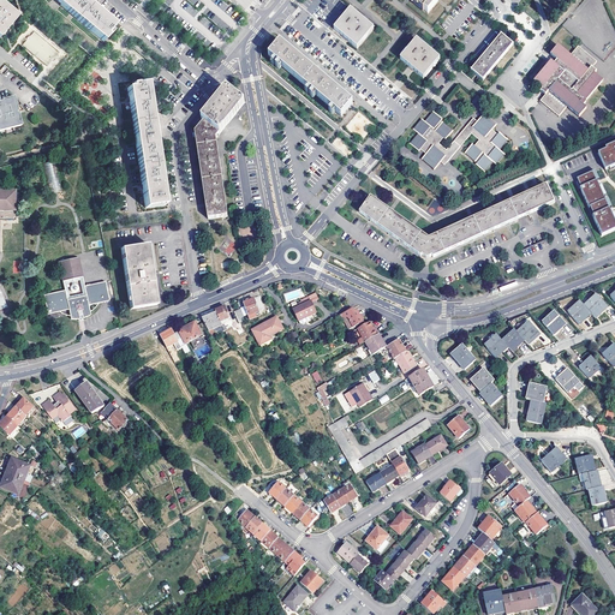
[(54,0),(105,43),(112,35),(109,33),(115,27),(113,24),(88,3),(84,0),(54,0)]
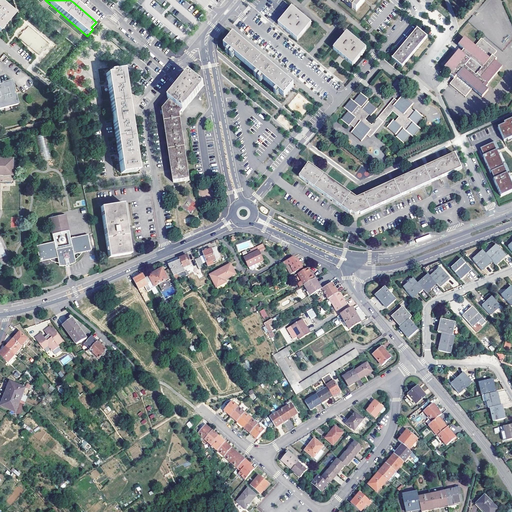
[(341,0),(356,12),(365,0),(341,0)]
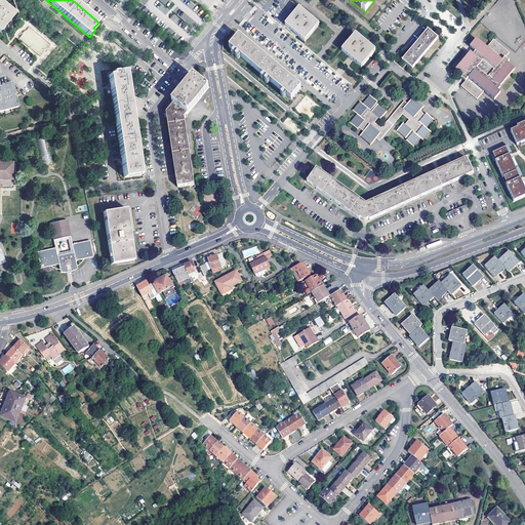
[(0,1),(0,32),(15,14),(0,1)]
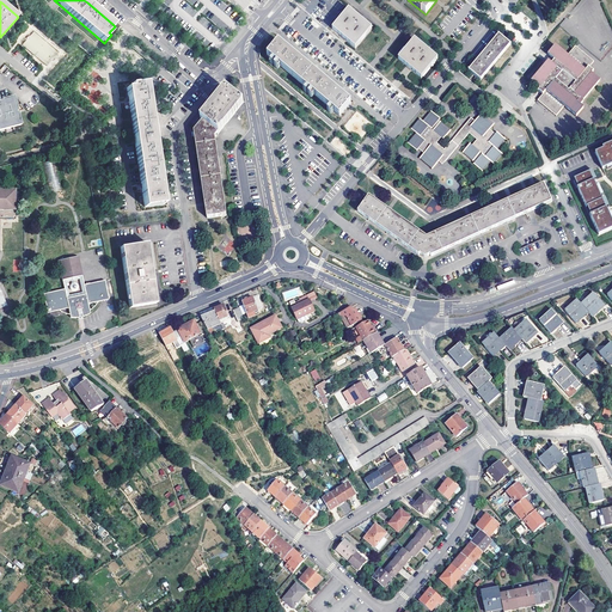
[(188,5),(184,8),(191,17),(195,13),(188,5)]
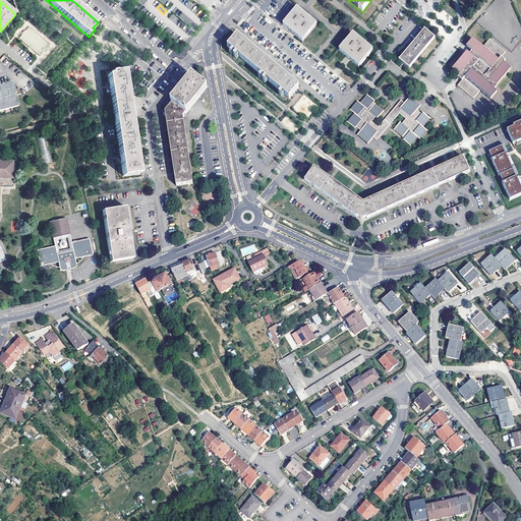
[(316,24),(297,8),(283,24),(293,33),(303,42),(316,24)]
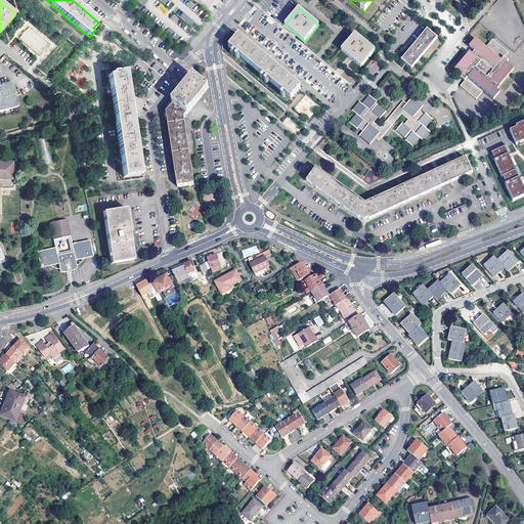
[(18,38),(40,56),(50,44),(29,27),(18,38)]
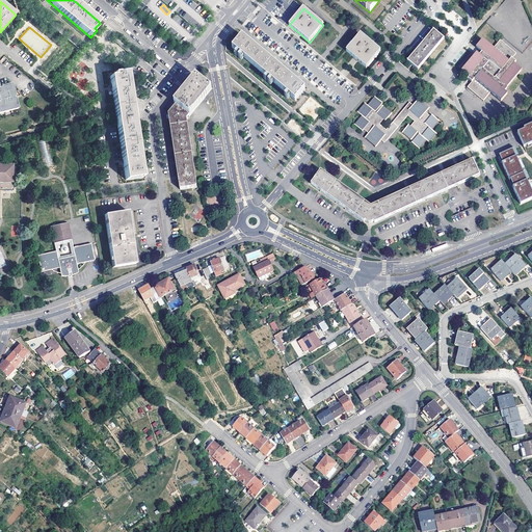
[(443,40),(433,30),(428,36),(411,56),(406,61),(417,70),(443,40)]
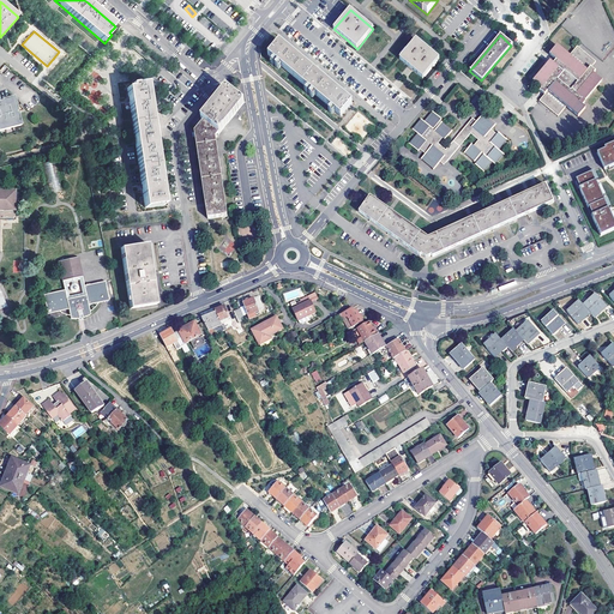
[(438,60),(416,41),(399,60),(410,70),(422,79),(438,60)]
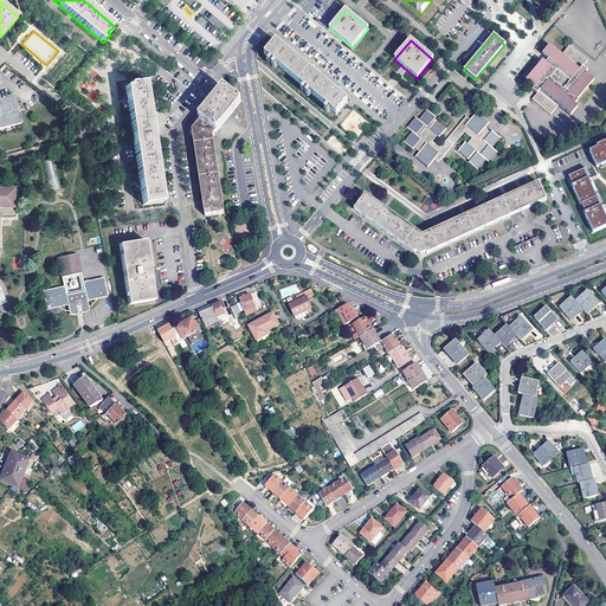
[(337,115),(348,102),(337,94),(315,75),(302,64),(281,46),(276,43),(265,55),(337,115)]
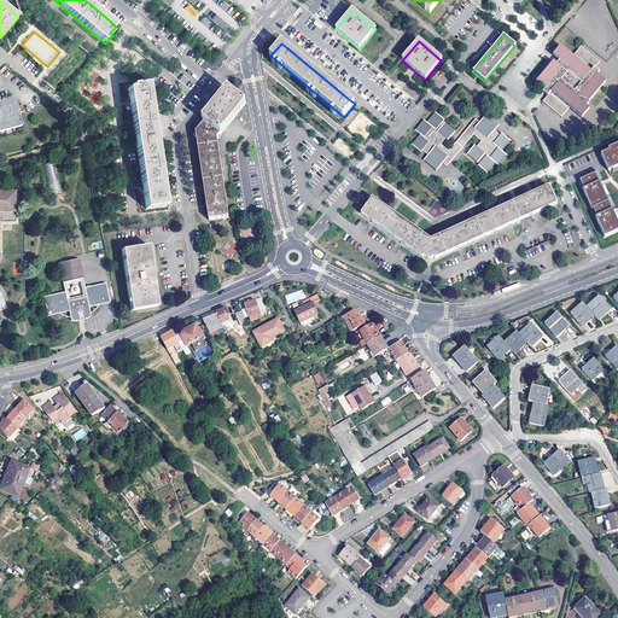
[(536,82),(544,89),(543,92),(544,93),(548,97),(542,101),(561,118),(570,108),(581,118),(589,109),(583,104),(586,100),(588,103),(606,82),(599,75),(600,74),(595,69),(600,63),(582,47),(573,58),(561,47),(554,56),(560,62),(558,65),(554,62),(536,82)]
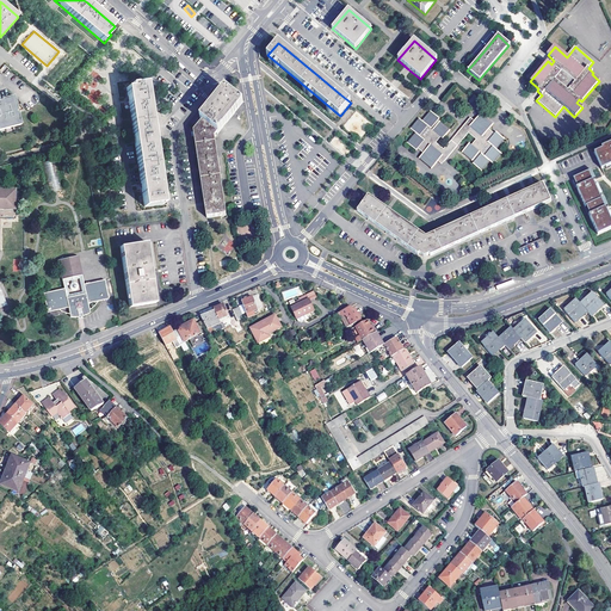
[(146,84),(127,87),(144,207),(164,204),(161,184),(158,159),(153,133),(152,117),(149,103),(146,84)]
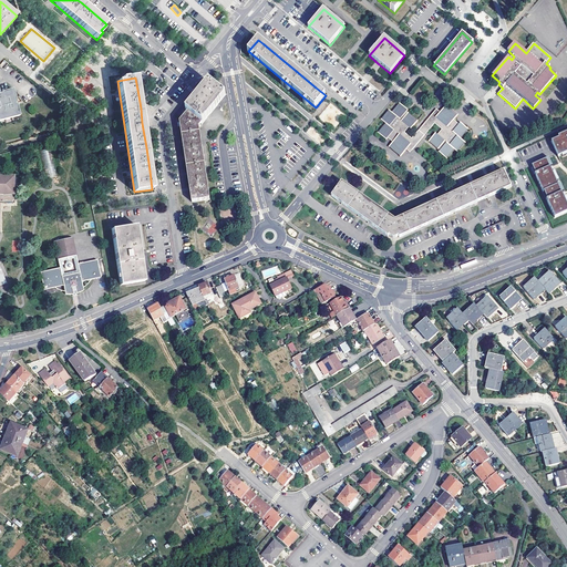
[(186,110),(189,112),(203,123),(226,95),(209,82),(186,110)]
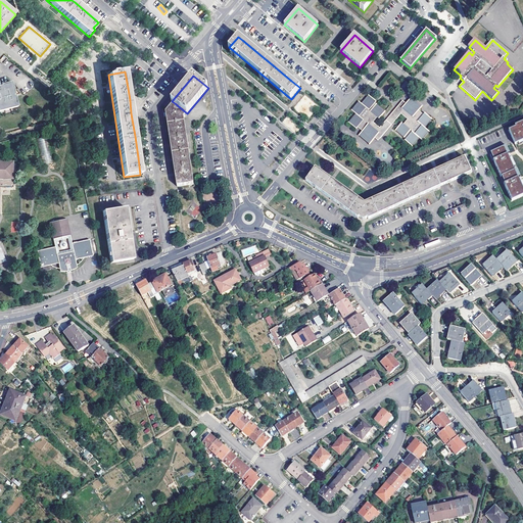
[(0,109),(16,105),(11,82),(0,85),(0,109)]
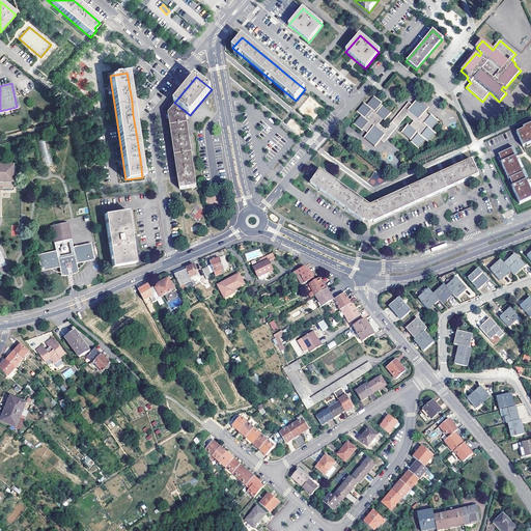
[(425,112),(429,108),(418,99),(410,108),(407,105),(386,130),(379,123),(383,119),(385,120),(391,113),(382,106),(381,107),(380,106),(382,104),(374,98),(367,105),(365,104),(357,112),(361,116),(354,124),(361,131),(362,129),(367,133),(363,137),(375,147),(385,138),(388,140),(409,116),(415,121),(411,127),(409,124),(403,132),(413,141),(412,142),(419,148),(426,140),(429,142),(437,134),(431,130),(440,120),(431,114),(430,116),(425,112)]
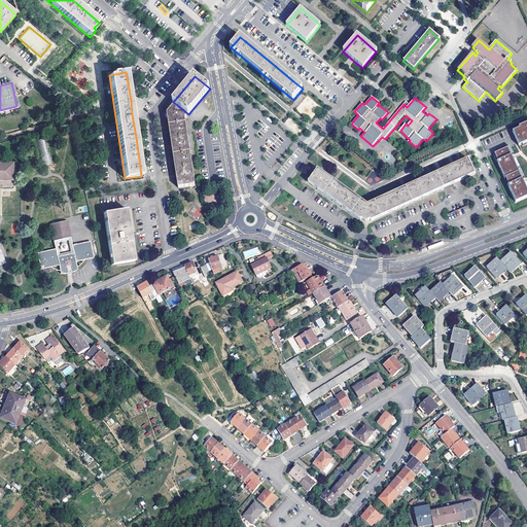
[(185,118),(188,114),(176,104),(171,109),(168,114),(170,132),(172,146),(175,161),(177,175),(179,188),(195,185),(185,118)]
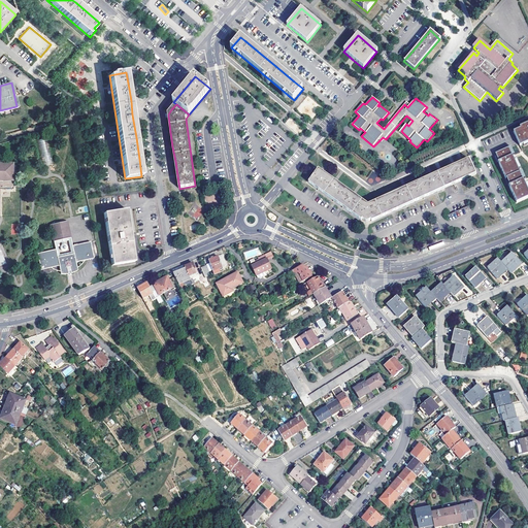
[(521,128),(514,131),(520,144),(522,143),(527,140),(527,123),(520,127),(521,128)]
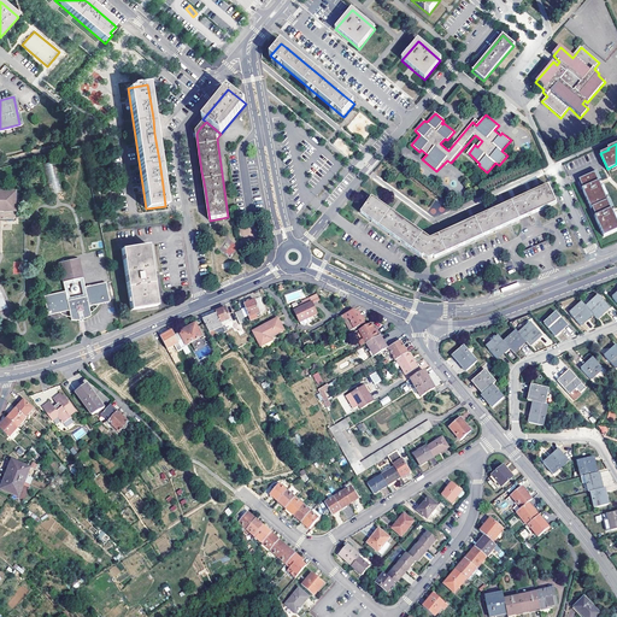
[(50,194),(60,192),(56,162),(45,164),(50,194)]
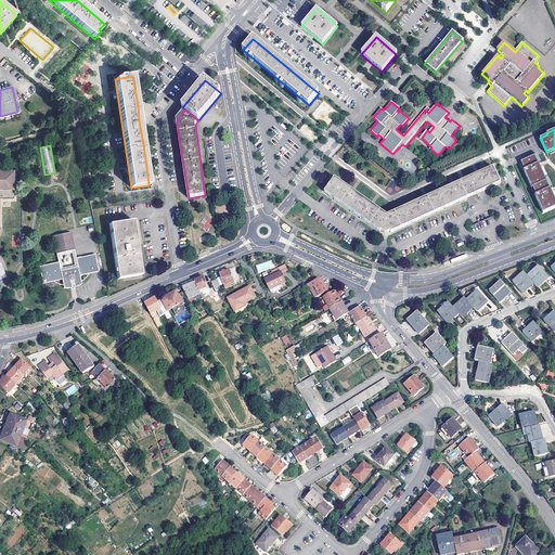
[(525,170),(524,170),(531,188),(532,188),(536,195),(543,213),(554,207),(554,199),(553,195),(550,189),(552,188),(549,180),(546,181),(545,178),(542,171),(539,164),(541,163),(538,155),(521,163),(525,170)]
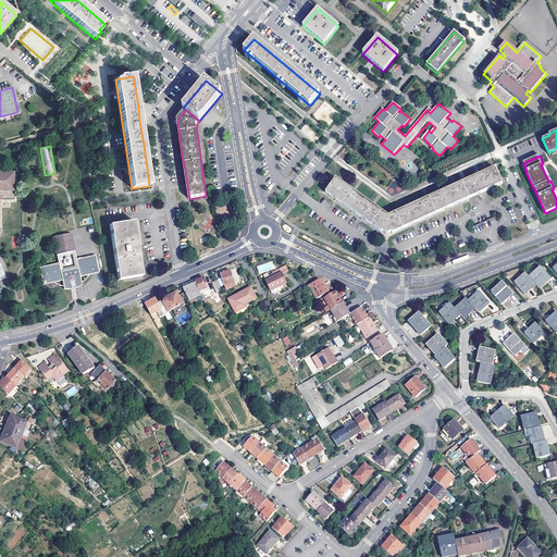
[(13,170),(0,169),(0,187),(13,187),(13,170)]
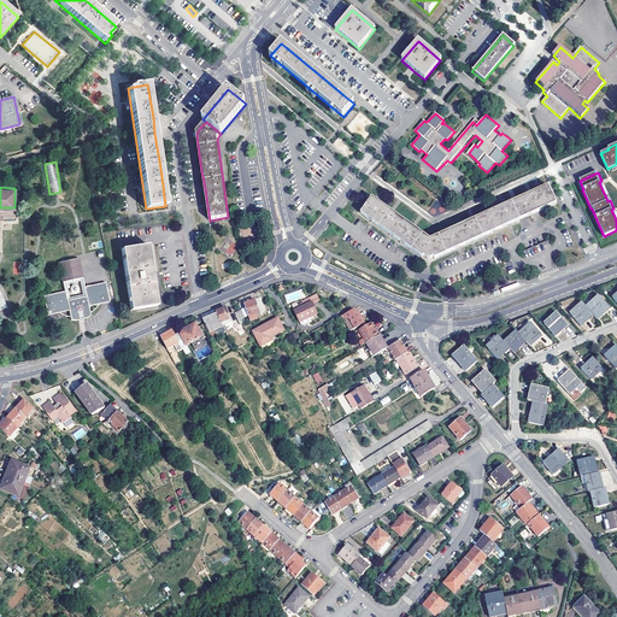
[(534,213),(557,204),(548,187),(515,201),(430,239),(372,198),(360,213),(372,222),(392,235),(399,240),(428,260),(459,247),(472,241),(497,230),(509,225),(523,218),(534,213)]
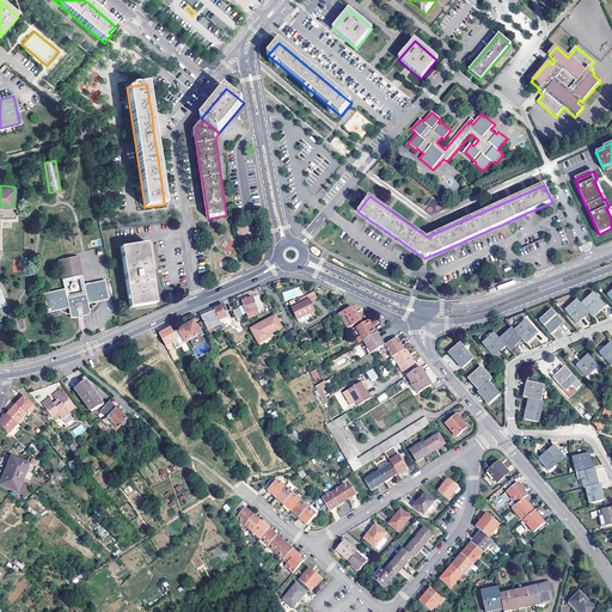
[(239,234),(250,234),(249,225),(238,226),(239,234)]
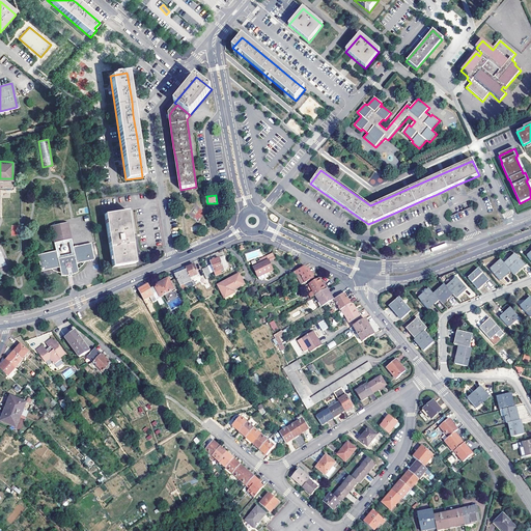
[(198,222),(205,212),(196,205),(189,215),(198,222)]
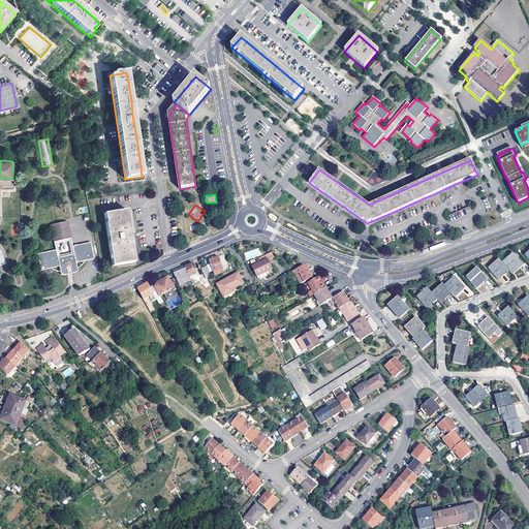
[(126,211),(104,215),(113,268),(134,263),(126,211)]
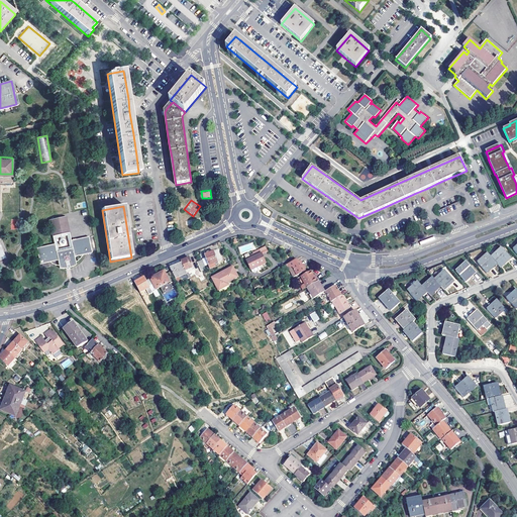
[(60,269),(67,270),(66,267),(69,266),(70,269),(76,266),(74,257),(91,253),(88,237),(71,241),(66,217),(49,221),(55,245),(37,248),(40,265),(58,262),(60,269)]
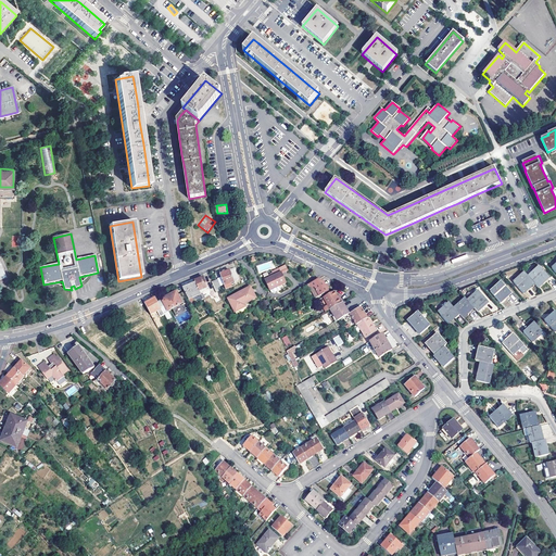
[(529,277),(534,283),(539,288),(550,278),(540,267),(529,277)]
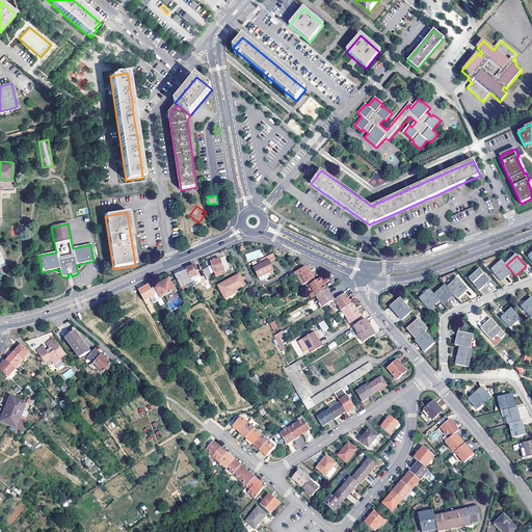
[(220,260),(211,263),(215,273),(224,270),(220,260)]
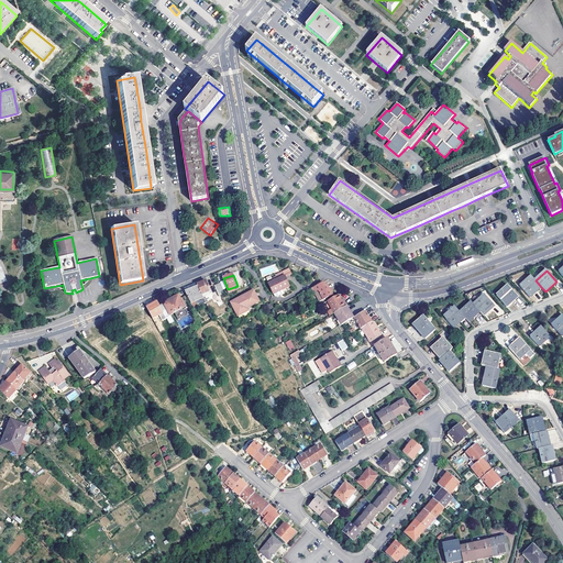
[(531,296),(541,287),(536,280),(531,276),(520,286),(530,298),(531,296)]
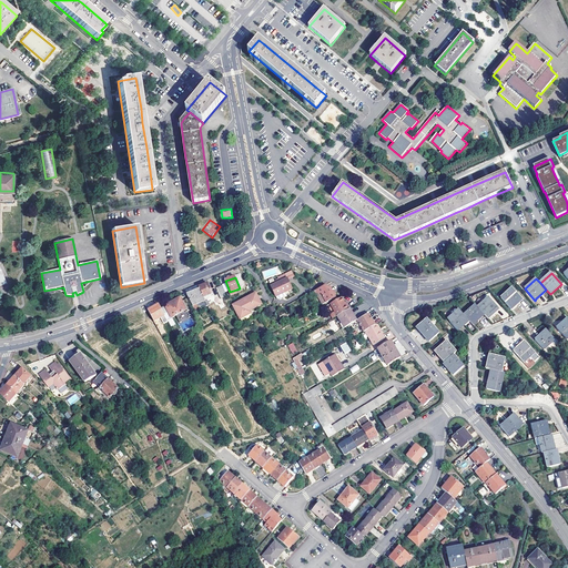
[(276,284),(271,287),(275,297),(284,293),(291,290),(286,280),(280,283),(279,280),(275,282),(276,284)]
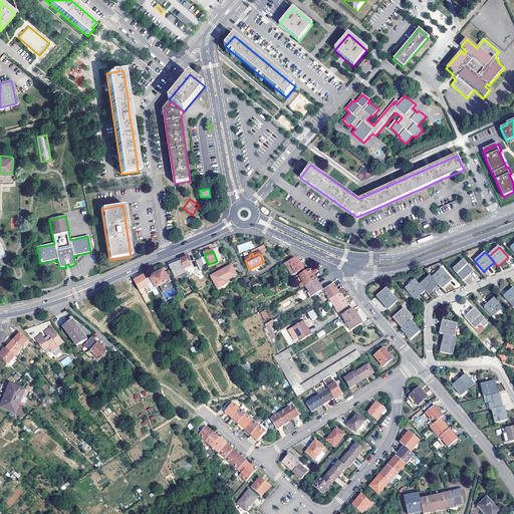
[(180,260),(181,262),(185,271),(188,276),(191,275),(187,268),(192,266),(189,257),(180,260)]
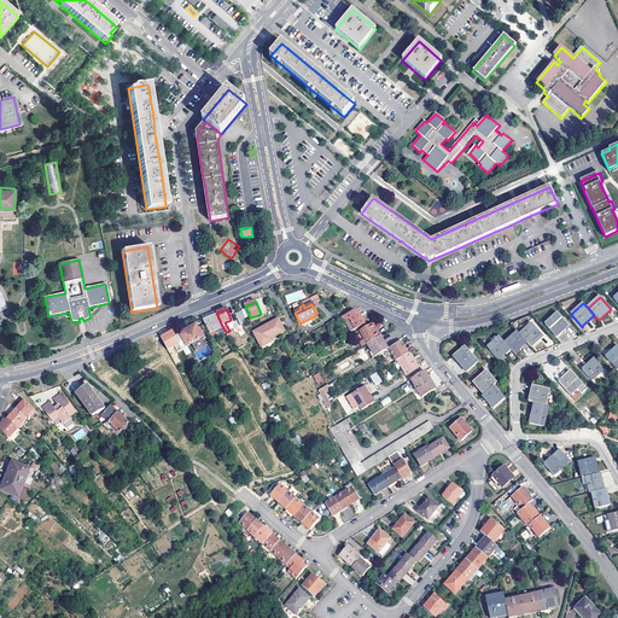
[(354,312),(342,319),(349,332),(365,325),(362,321),(365,320),(365,319),(363,318),(361,319),(359,314),(355,315),(354,312)]
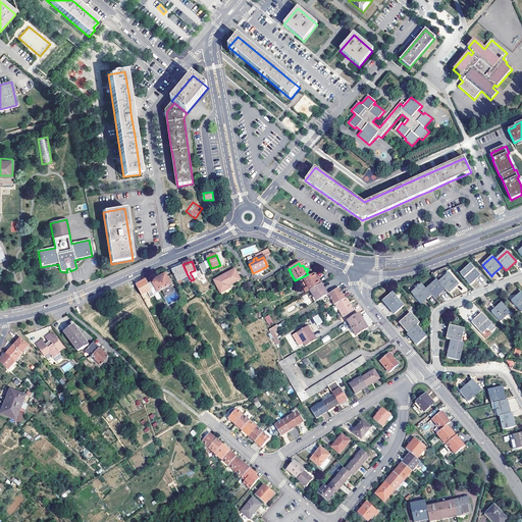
[(480,275),(471,265),(461,274),(470,284),(471,283),(480,275)]
